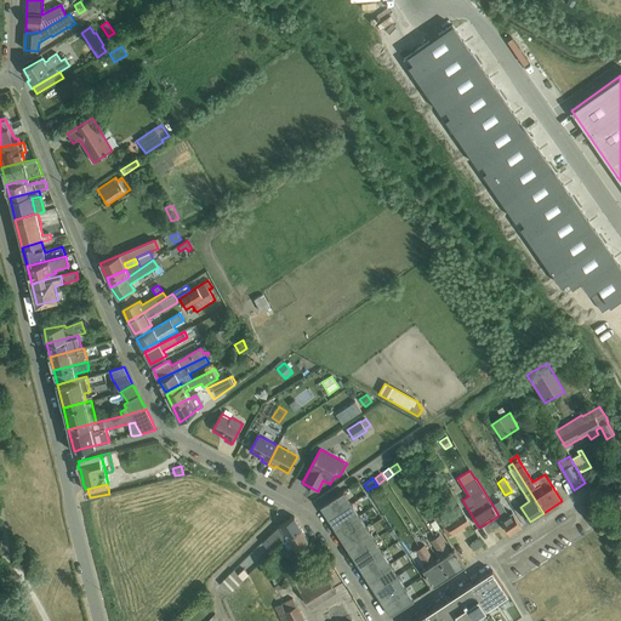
[(329,518),(352,503),(343,491),(320,506),(329,518)]
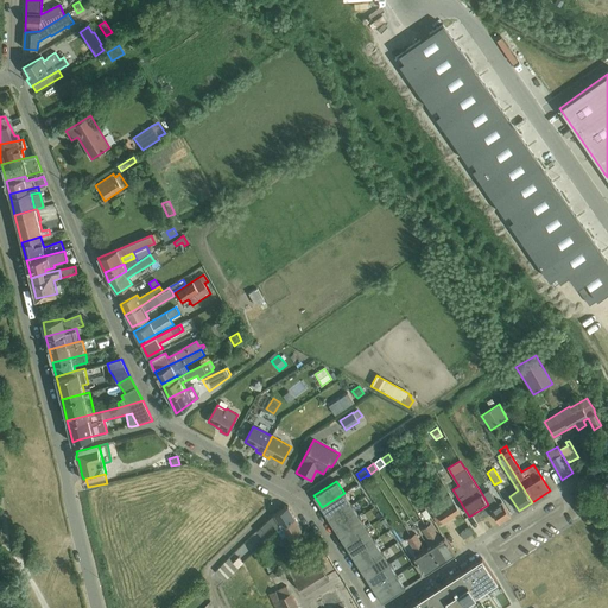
[(482,494),(488,505),(500,524),(511,517),(501,501),(498,504),(489,489),(482,494)]
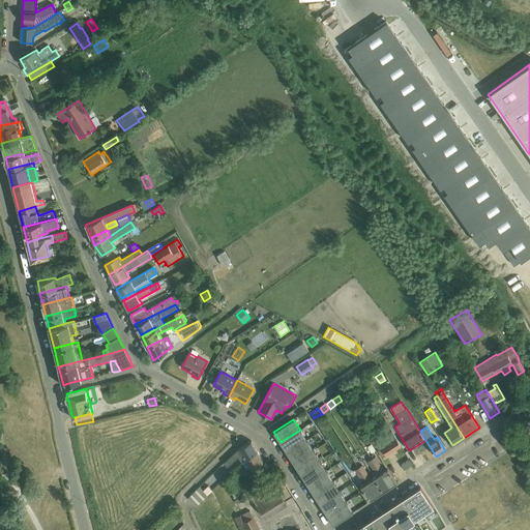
[(300,430),(281,442),(287,452),(306,440),(300,430)]
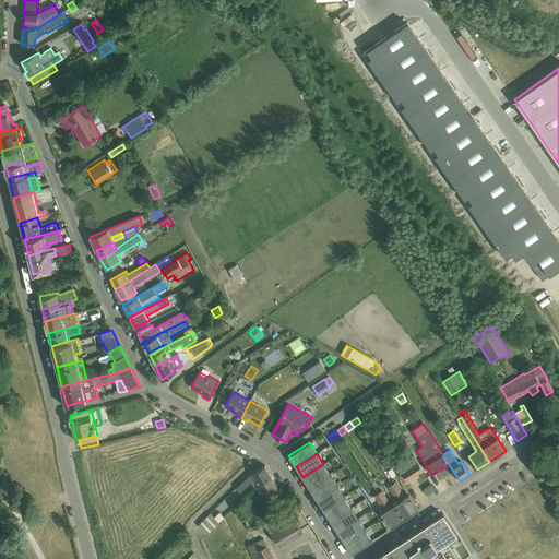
[(393,456),(387,461),(391,467),(394,465),(394,466),(396,465),(397,463),(393,456)]
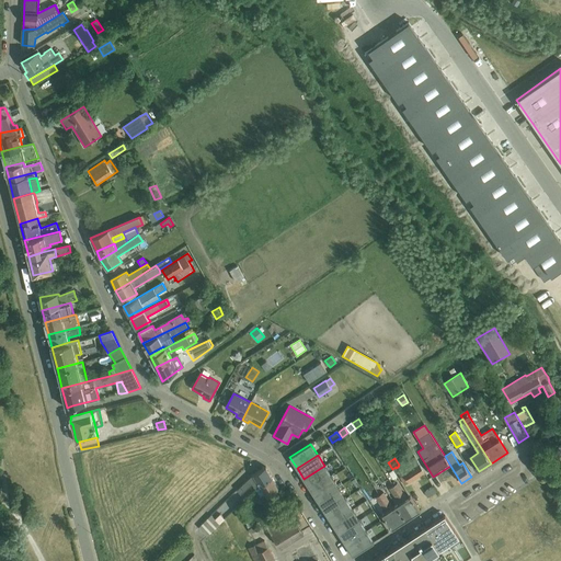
[(415,458),(399,468),(403,473),(402,474),(403,477),(400,478),(404,484),(409,482),(409,483),(425,472),(415,458)]
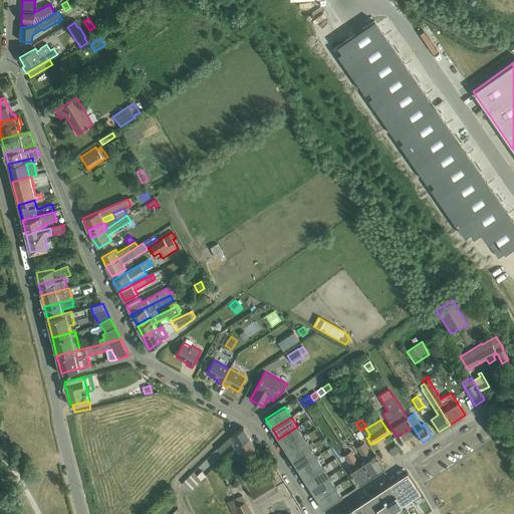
[(297,427),(278,439),(285,449),(304,437),(297,427)]
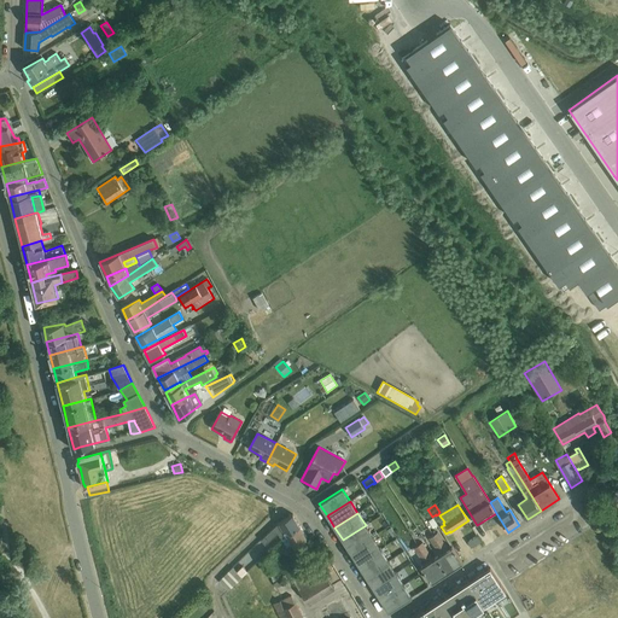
[(283,538),(299,526),(292,514),(279,523),(261,540),(266,544),(278,534),(283,538)]
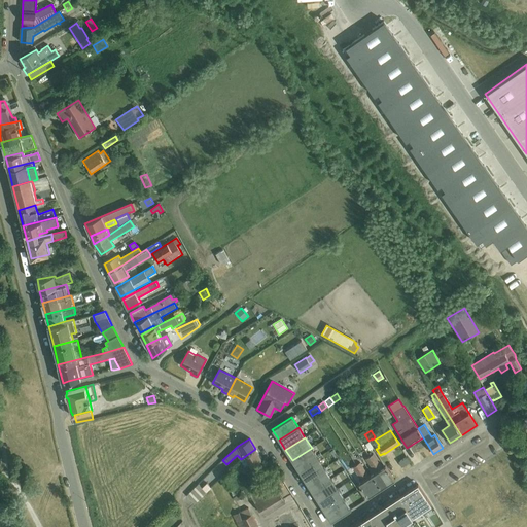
[(312,448),(292,460),(299,470),(318,458),(312,448)]
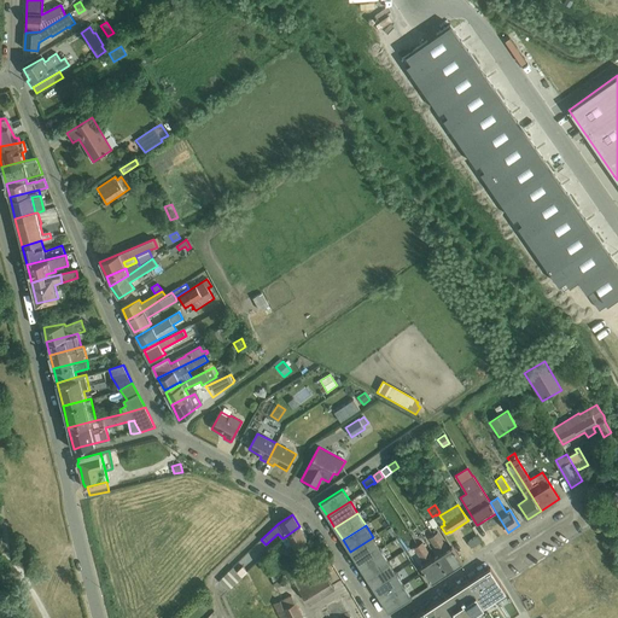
[(299,526),(283,538),(269,552),(272,554),(261,560),(268,572),(277,588),(285,583),(281,577),(283,576),(278,569),(274,571),(273,569),(280,565),(275,557),(287,546),(291,543),(295,548),(308,540),(299,526)]
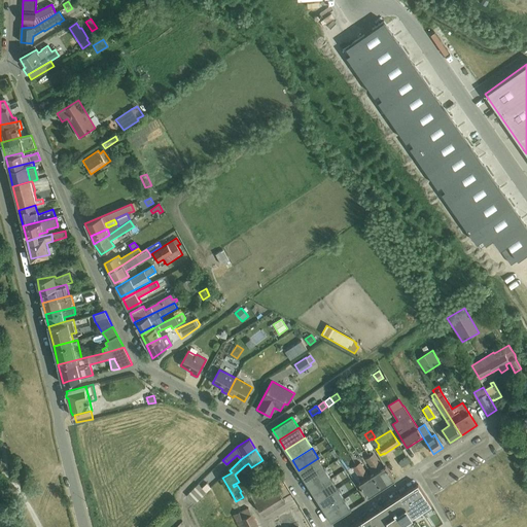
[(370,456),(388,484),(394,480),(385,466),(383,467),(373,454),(370,456)]
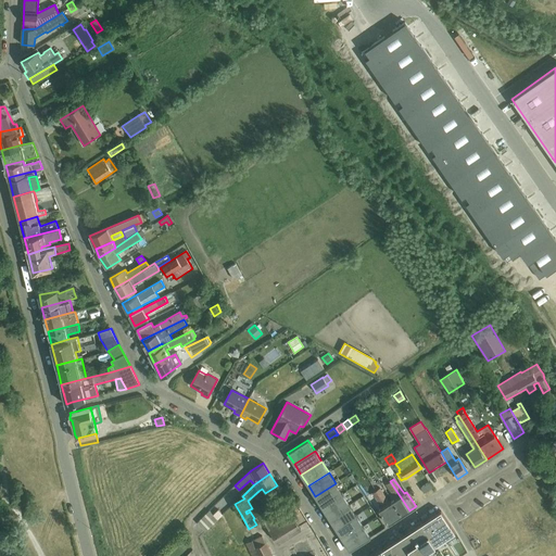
[(393,501),(403,515),(409,510),(390,481),(386,484),(395,498),(393,501)]
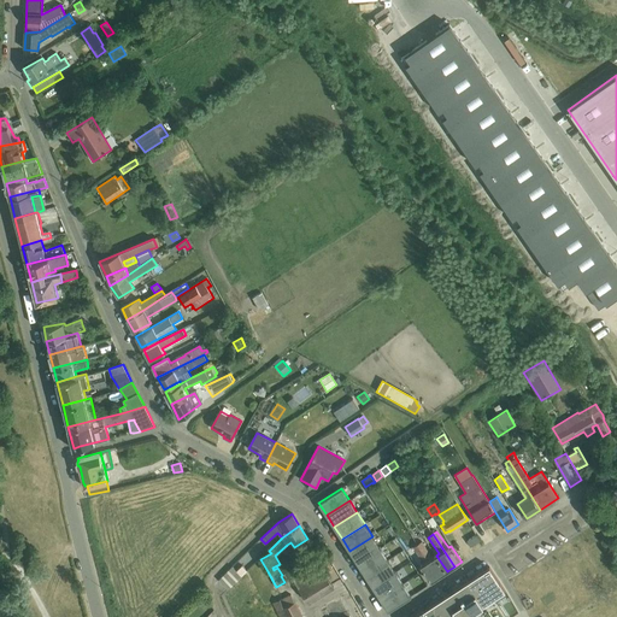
[(372,536),(350,551),(357,563),(381,548),(372,536)]
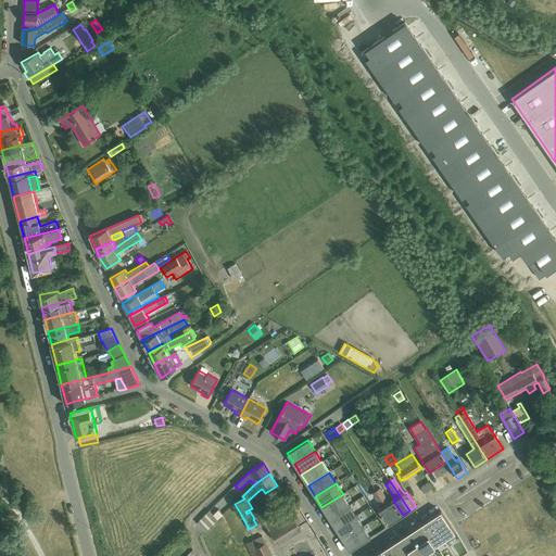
[(377,490),(395,520),(403,515),(393,501),(390,503),(380,488),(377,490)]
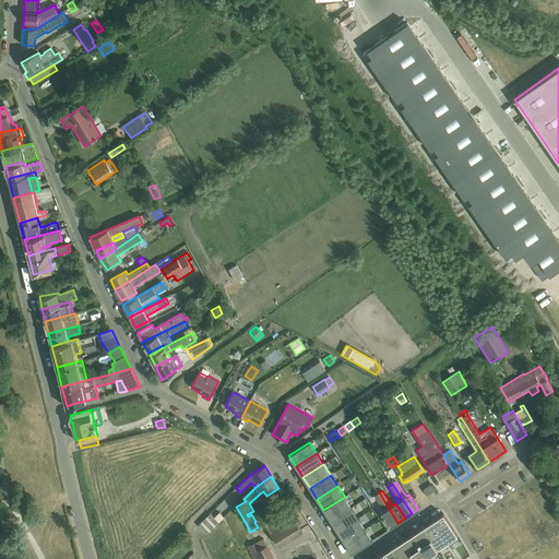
[(397,523),(379,492),(375,496),(384,510),(381,512),(391,527),(397,523)]
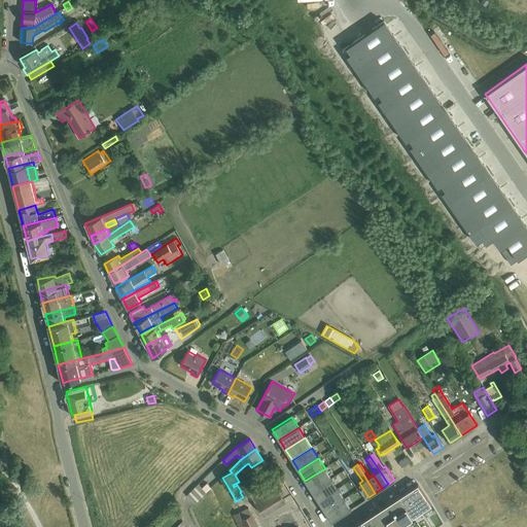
[(325,468),(305,481),(312,491),(331,479),(325,468)]
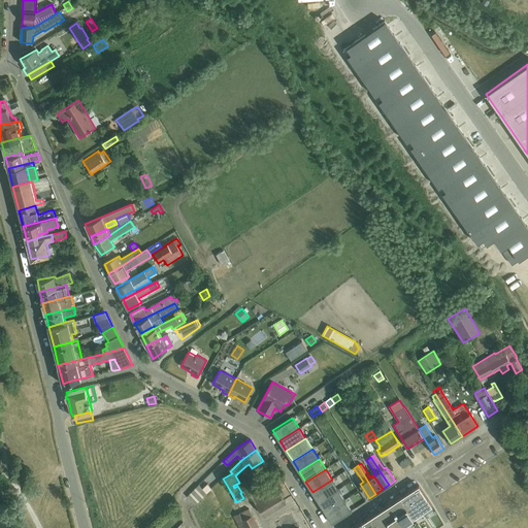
[(332,480),(312,492),(317,498),(319,501),(338,489),(332,480)]
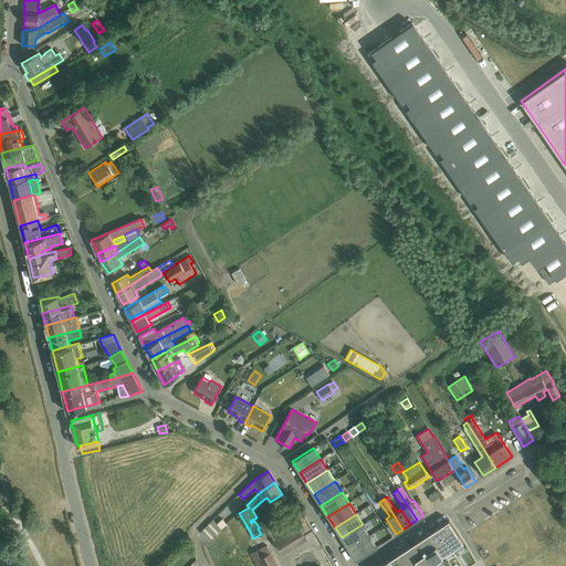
[(293,517),(269,532),(283,554),(307,540),(293,517)]
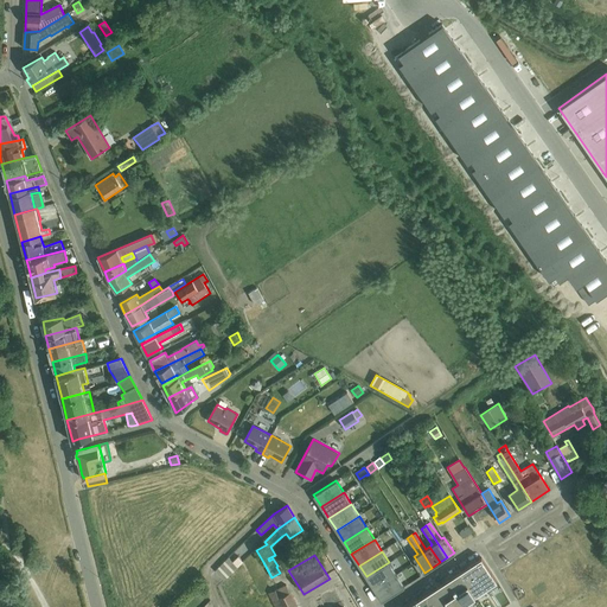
[(229,557),(215,570),(224,580),(243,562),(238,556),(232,562),(229,557)]
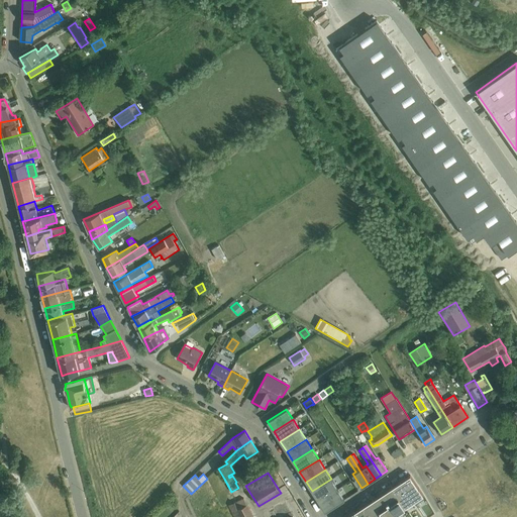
[(401,481),(413,501),(423,495),(410,475),(401,481)]
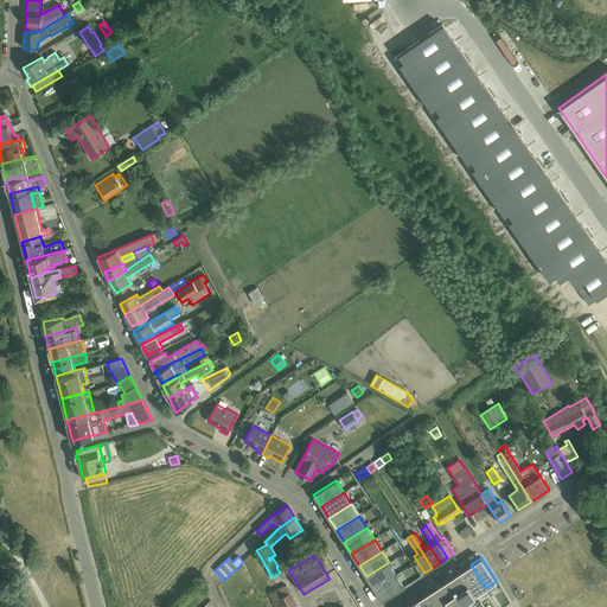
[(389,562),(366,576),(375,589),(397,574),(389,562)]
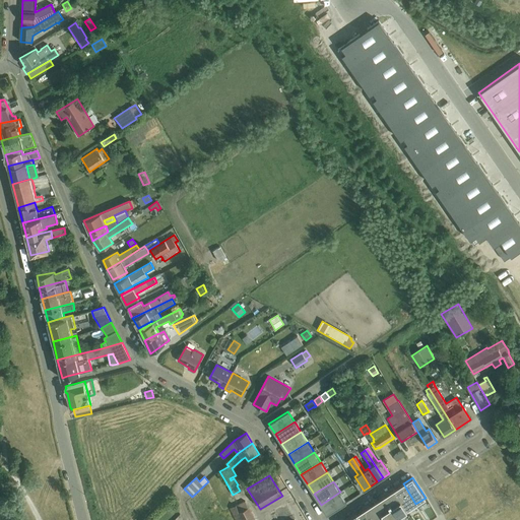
[(393,490),(407,510),(415,504),(403,483),(393,490)]
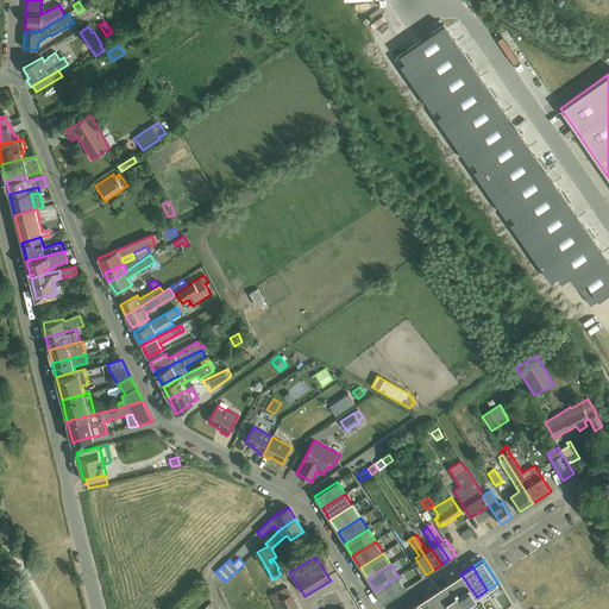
[(450,581),(466,604),(477,597),(460,573),(450,581)]
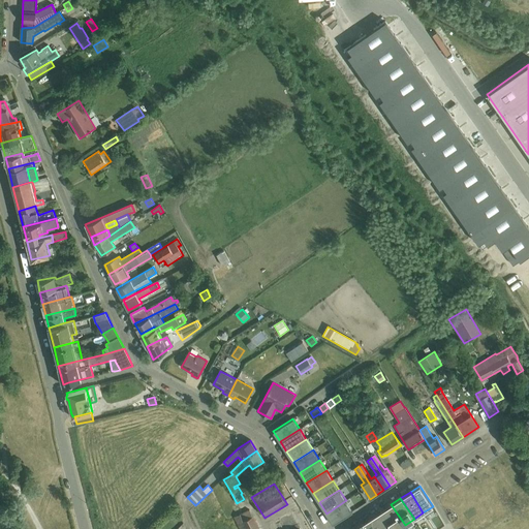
[(346,500),(327,514),(333,524),(343,517),(352,511),(346,500)]
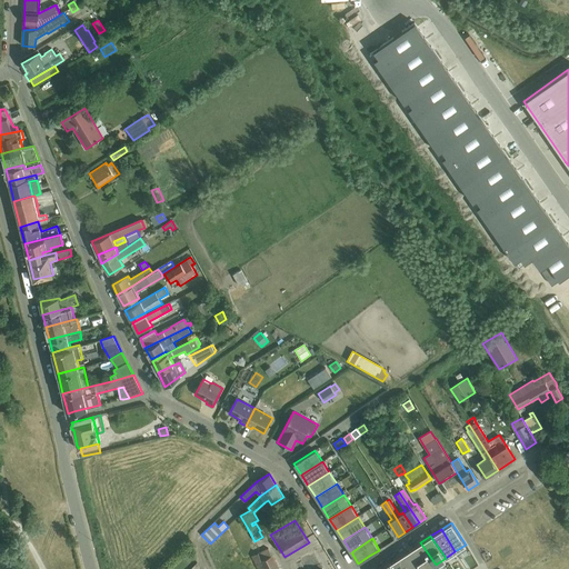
[(410,549),(422,568),(428,568),(436,565),(420,542),(410,549)]
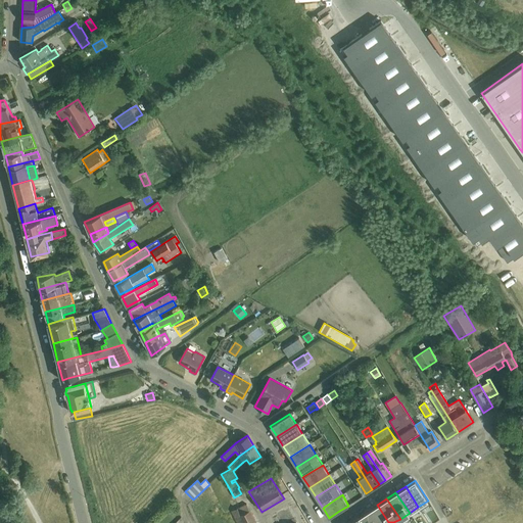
[(246,504),(231,511),(237,522),(256,522),(250,510),(249,510),(246,504)]
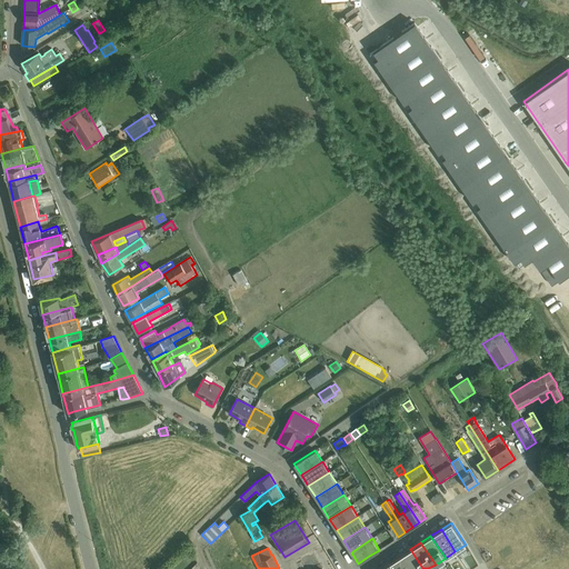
[(400,557),(408,568),(422,568),(410,549),(400,557)]
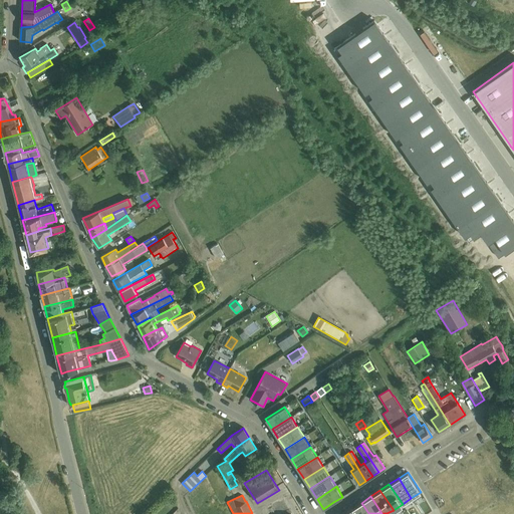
[(352,508),(355,513),(368,513),(361,503),(352,508)]
